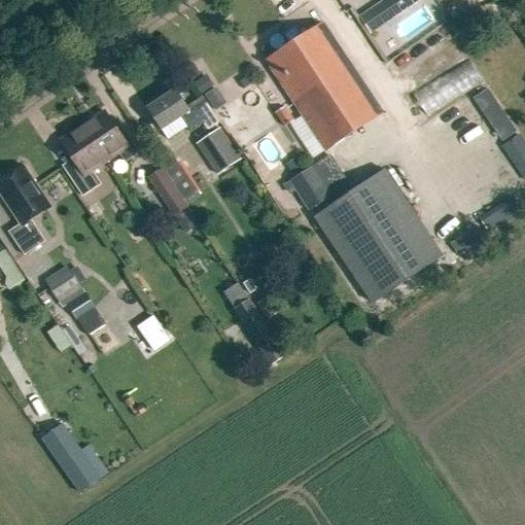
[(389,18),(414,0),(379,0),(378,1),(389,18)]
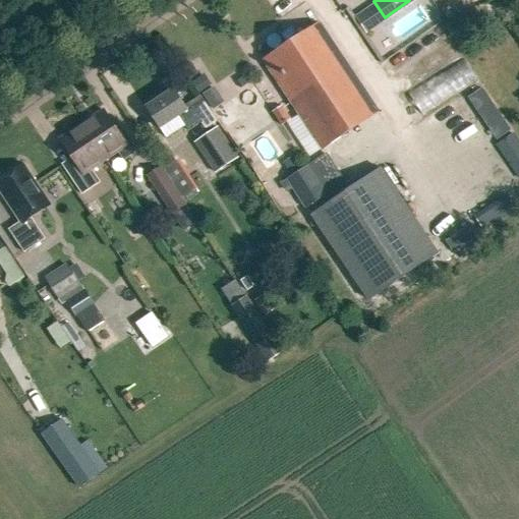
[(320,148),(376,110),(318,22),(262,59),(320,148)]
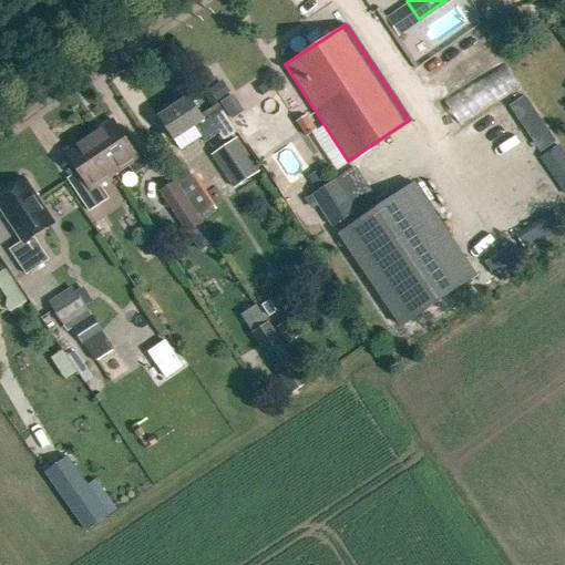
[(504,62),(444,102),(459,123),(519,83),(504,62)]
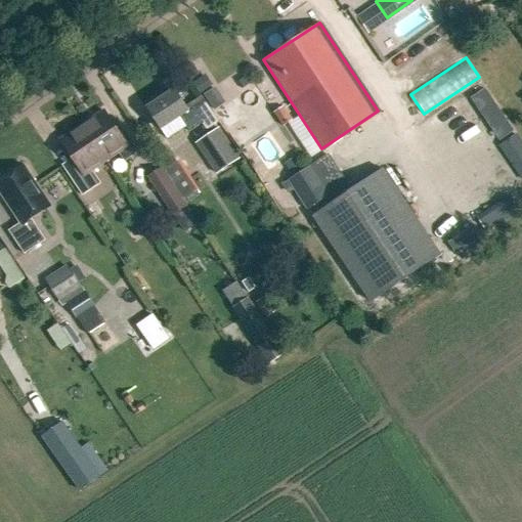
[(217,84),(204,89),(210,106),(223,102),(217,84)]
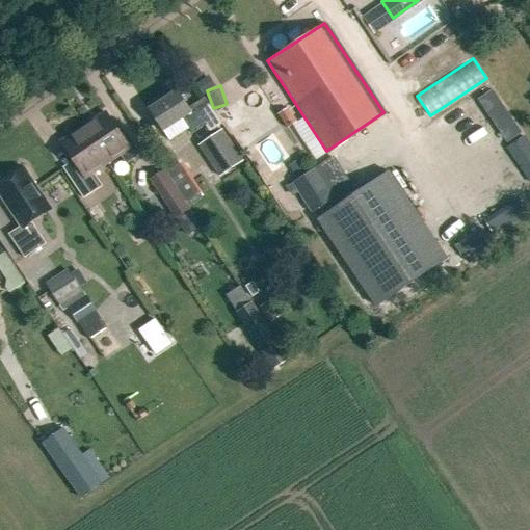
[(473,98),(505,140),(522,128),(488,85),(473,98)]
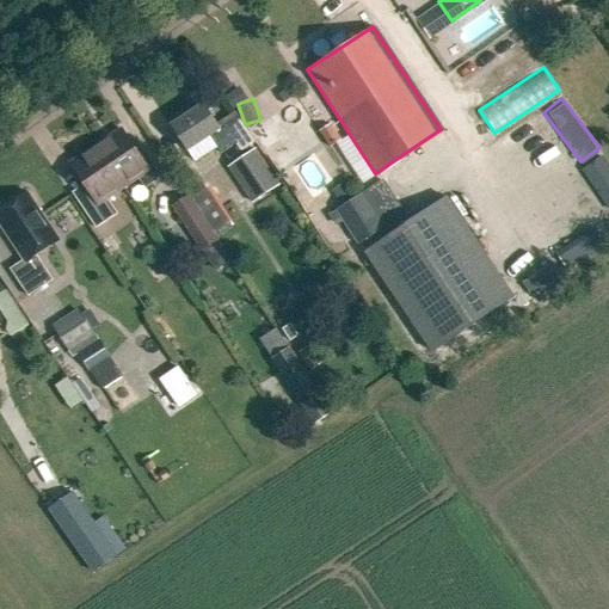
[(214,146),(225,160),(253,141),(235,116),(219,128),(202,103),(170,124),(186,149),(194,160),(214,146)]
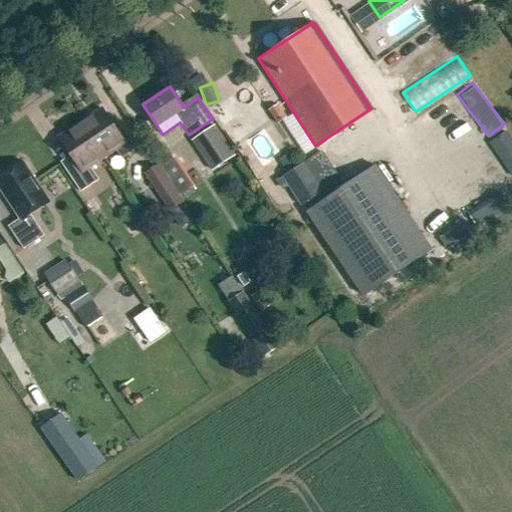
[(275,122),(285,115),(276,102),(267,109),(275,122)]
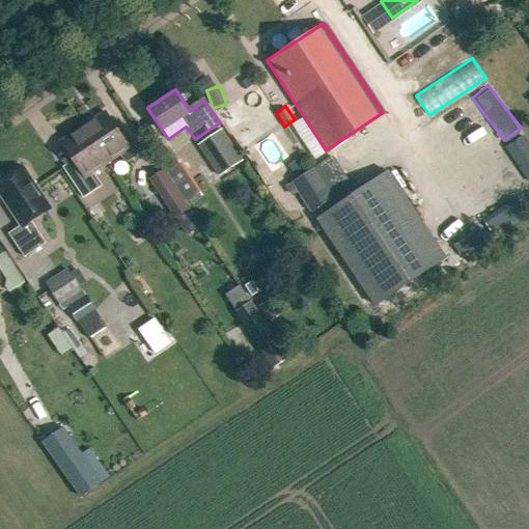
[(82,127),(106,161),(118,152),(124,162),(135,156),(105,111),(82,127)]
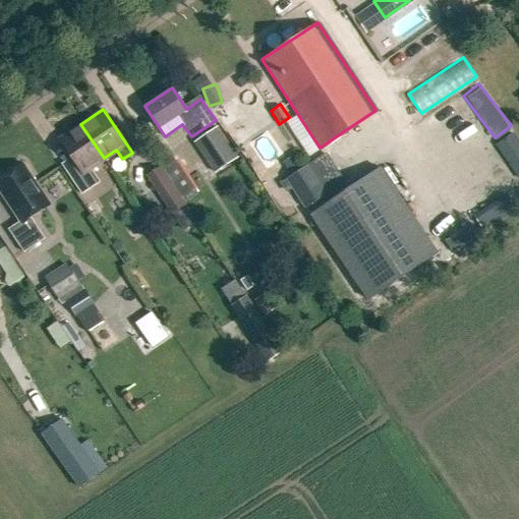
[(90,168),(104,158),(80,124),(58,138),(70,157),(60,163),(80,193),(99,181),(90,168)]
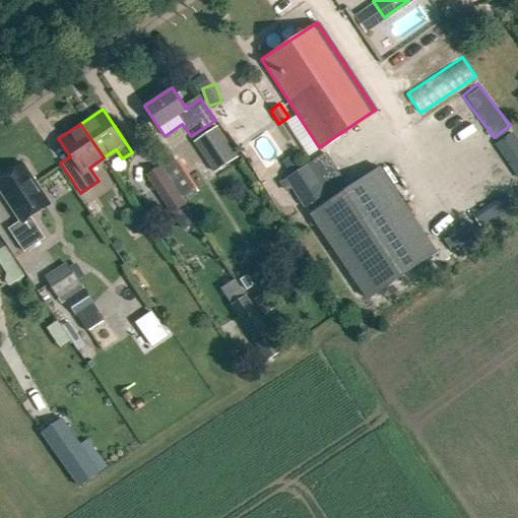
[(192,141),(213,171),(235,155),(213,126),(192,141)]
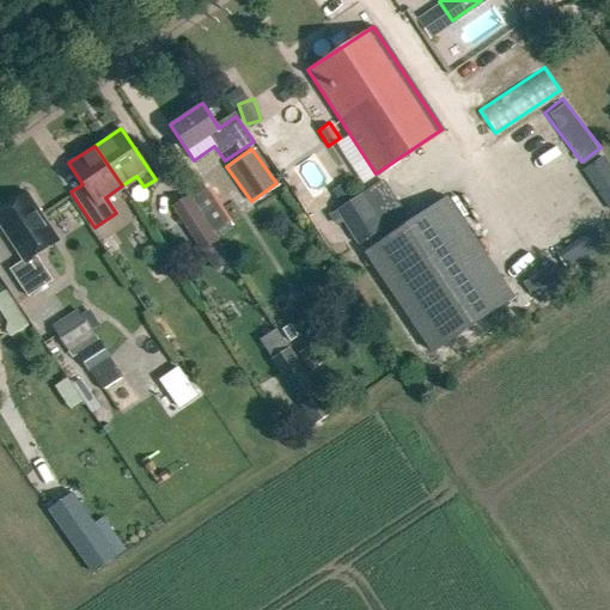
[(609,160),(604,152),(580,169),(605,205),(609,201),(609,160)]
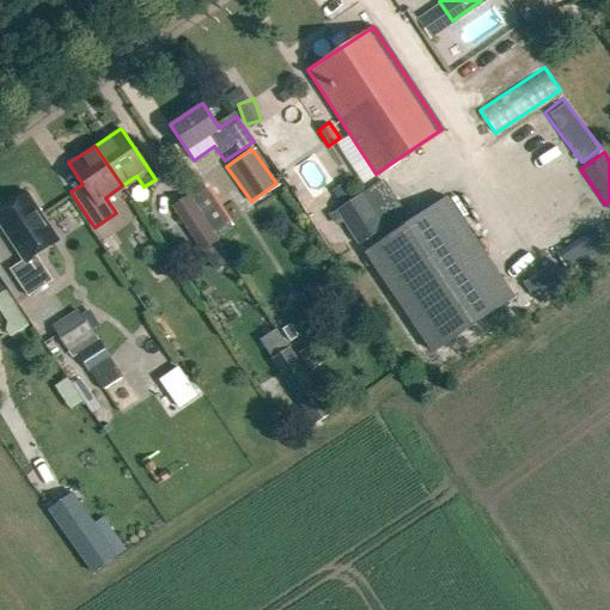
[(230,220),(208,185),(190,197),(213,231),(230,220)]
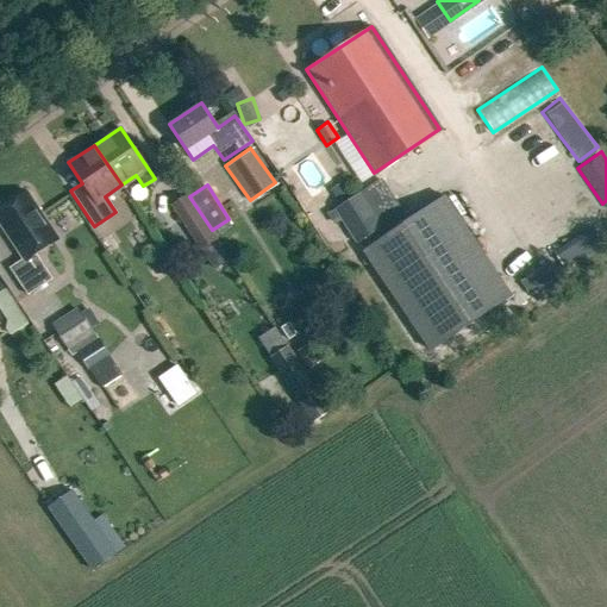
[(356,241),(381,223),(360,189),(333,206),(356,241)]
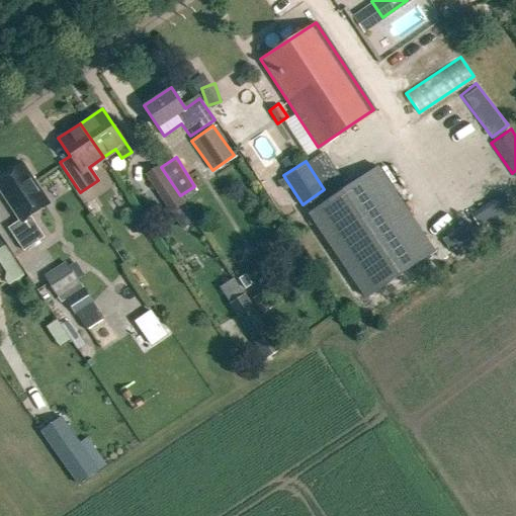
[(0,191),(20,222),(46,204),(49,202),(39,187),(22,162),(0,176),(0,191)]
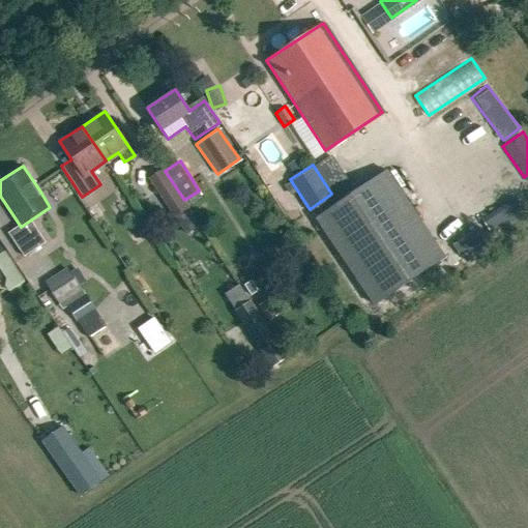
[(184,200),(165,171),(162,166),(148,175),(174,214),(188,206),(184,200)]
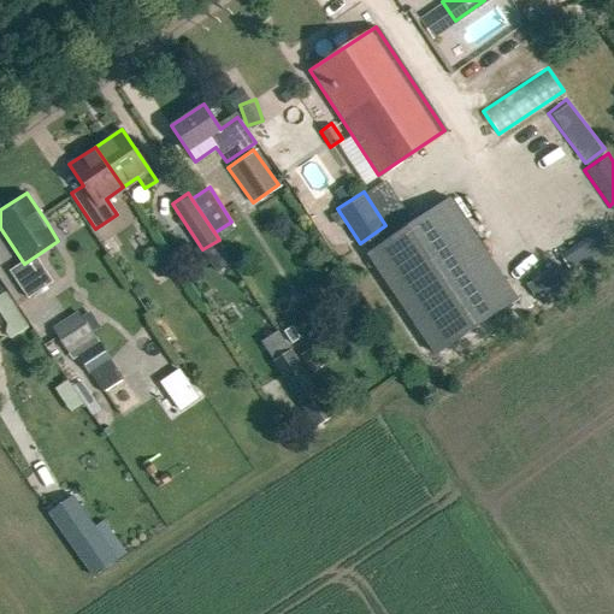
[(436,350),(515,297),(448,196),(369,251),(436,350)]
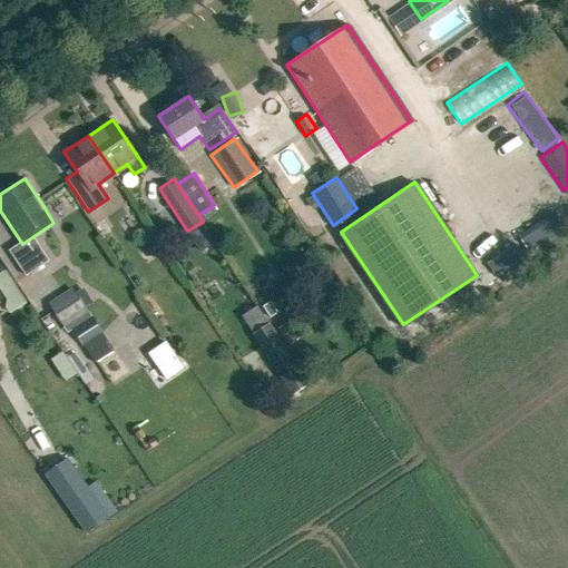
[(521,233),(527,247),(552,237),(547,223),(521,233)]
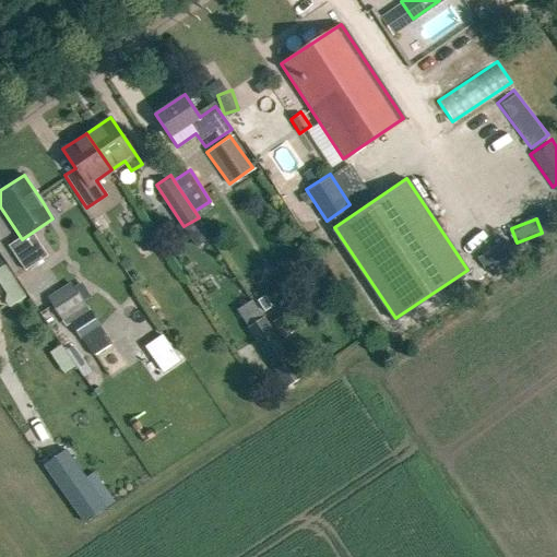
[(502,238),(494,245),(501,257),(511,250),(502,238)]
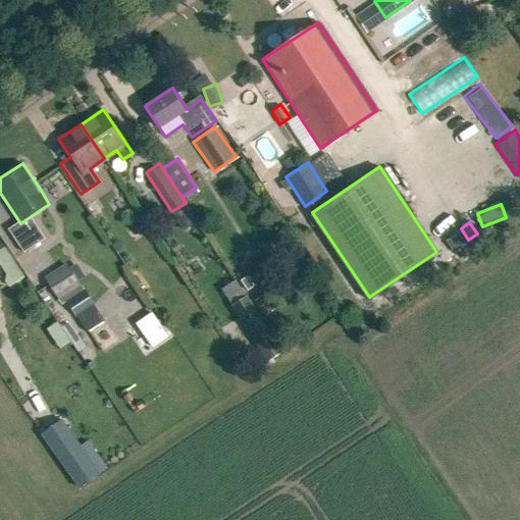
[(35,224),(24,230),(34,244),(44,238),(35,224)]
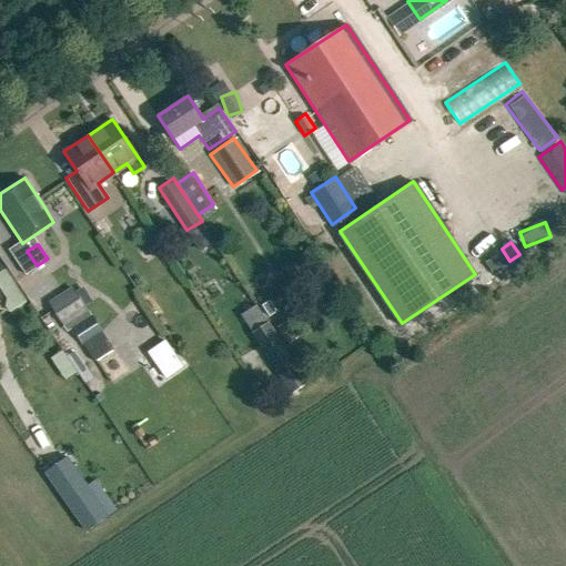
[(71,284),(48,300),(63,323),(68,320),(95,361),(112,350),(86,309),(87,307),(71,284)]
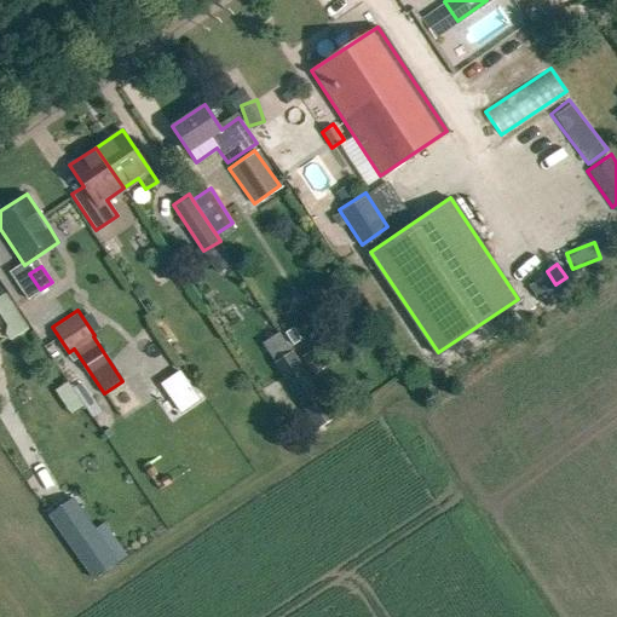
[(312,372),(323,364),(312,346),(301,353),(312,372)]
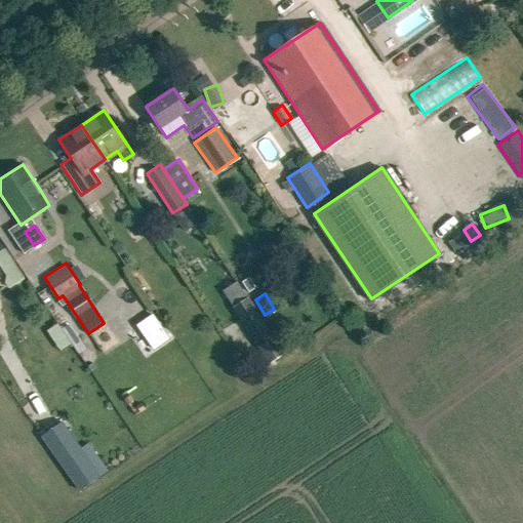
[(270,363),(285,353),(259,315),(244,325),(270,363)]
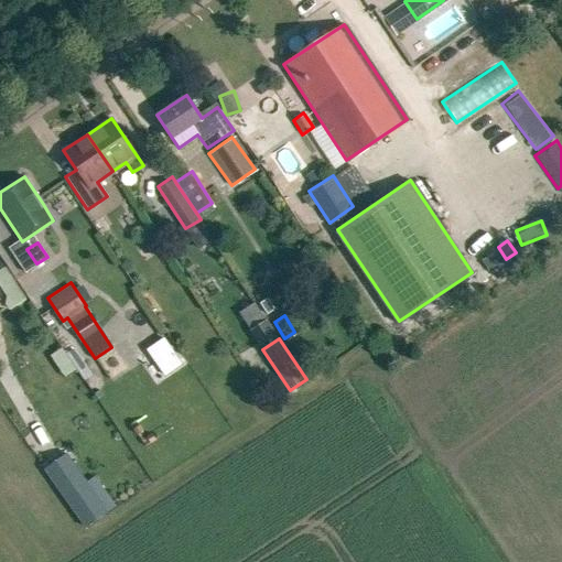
[(65,453),(43,468),(84,526),(105,510),(65,453)]
